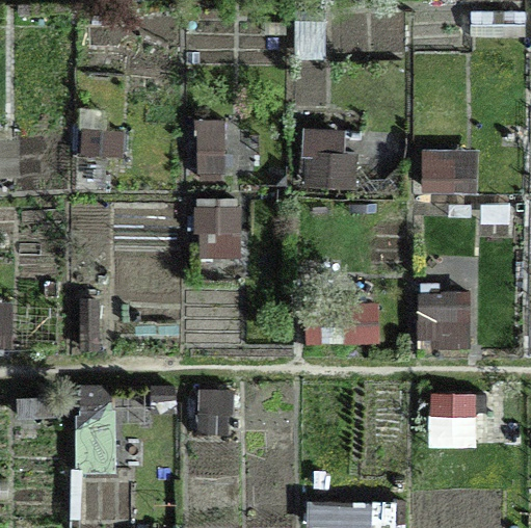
[(190,183),(224,183),(223,120),(189,120),(190,183)]
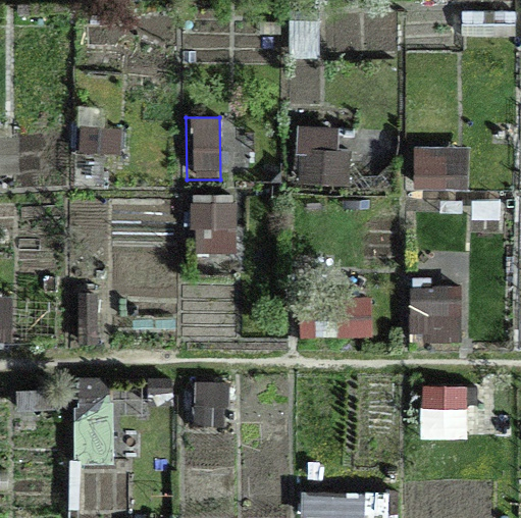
[(345,125),(296,124),(295,185),(344,185),(345,125)]
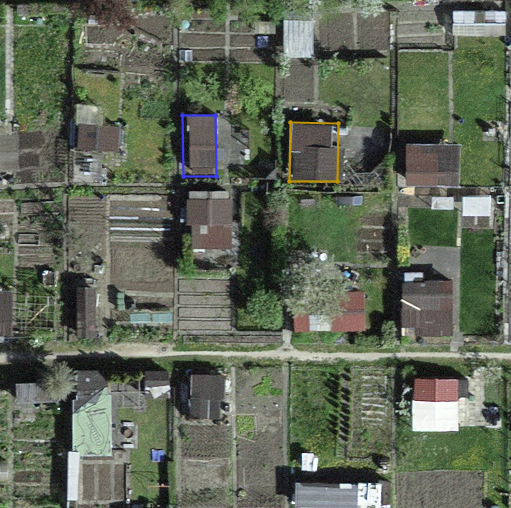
[(0,184),(18,184),(18,134),(0,133),(0,184)]
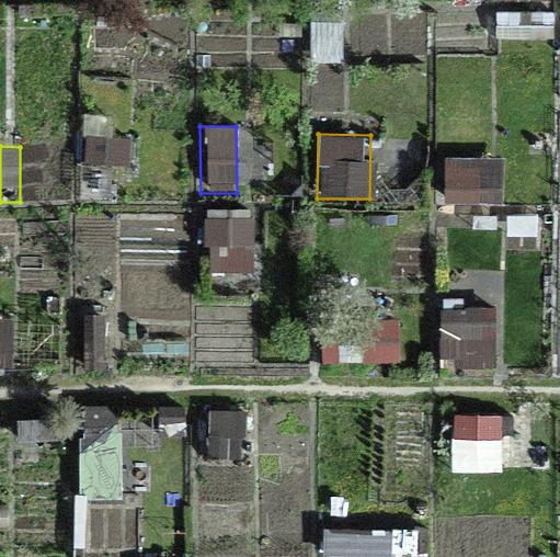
[(505,204),(505,159),(444,158),(444,204),(505,204)]
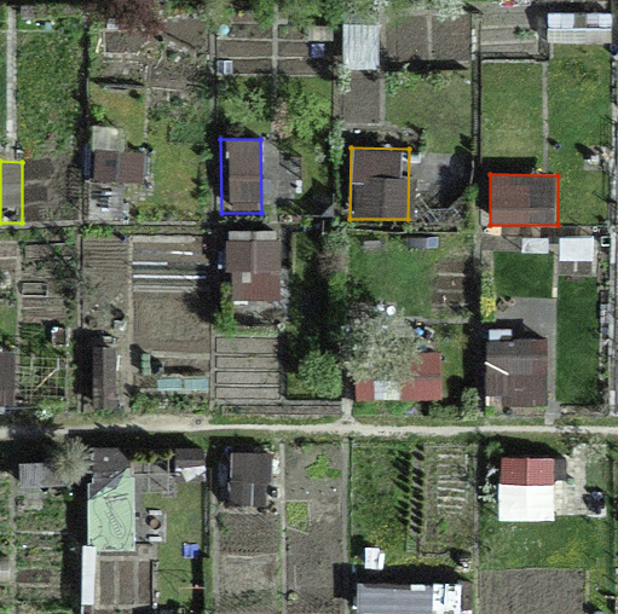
[(277,324),(275,230),(223,231),(224,325),(277,324)]
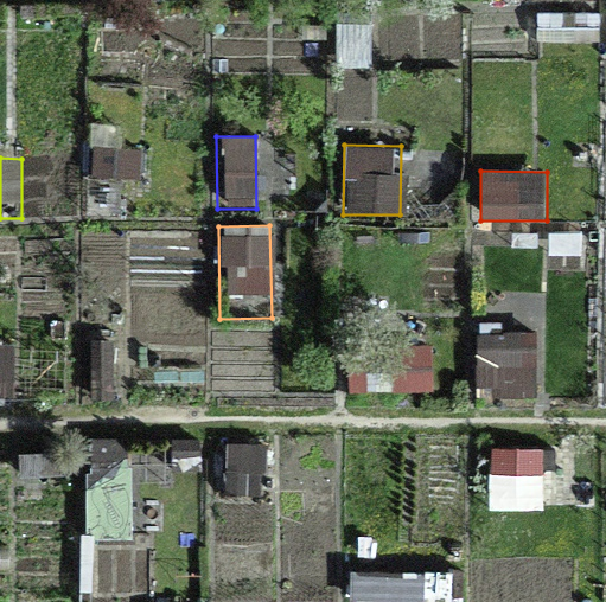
[(477,403),(536,403),(536,331),(477,332),(477,403)]
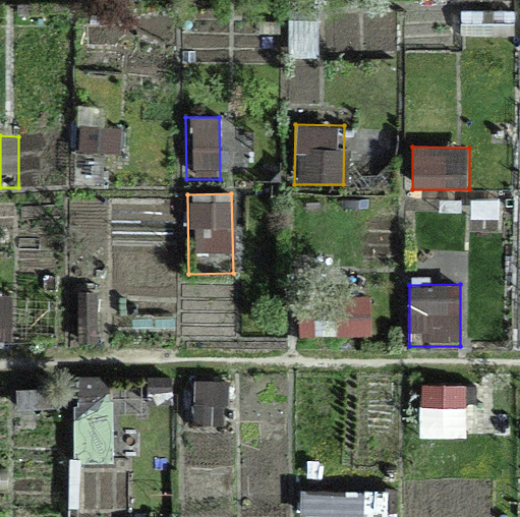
[(11,292),(0,291),(0,347),(11,347),(11,292)]
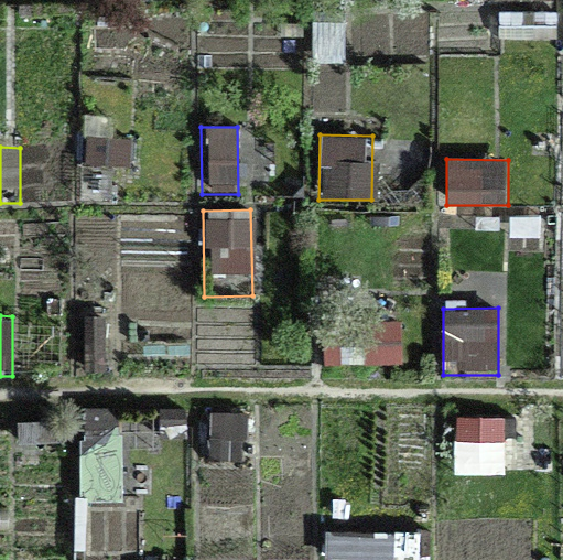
[(111,315),(75,316),(76,377),(112,377),(111,315)]
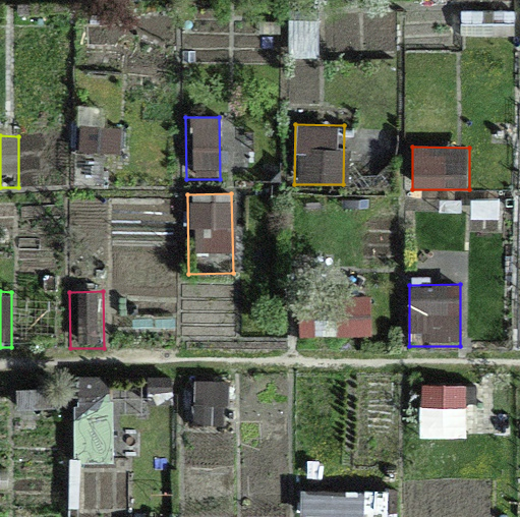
[(370,338),(371,297),(302,295),(301,336),(370,338)]
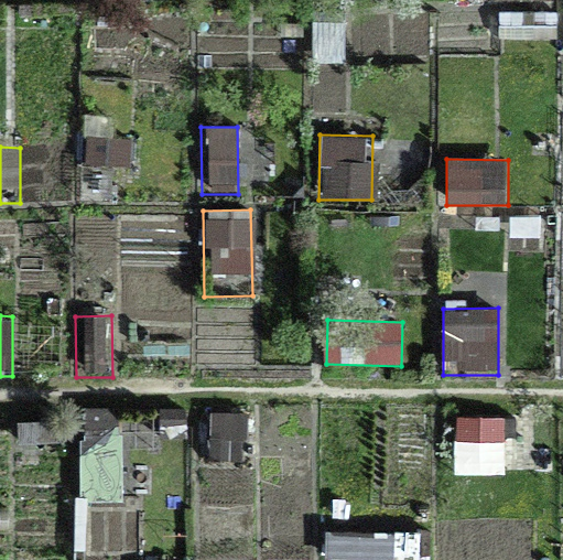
[(79,503),(122,502),(122,406),(78,406),(79,503)]
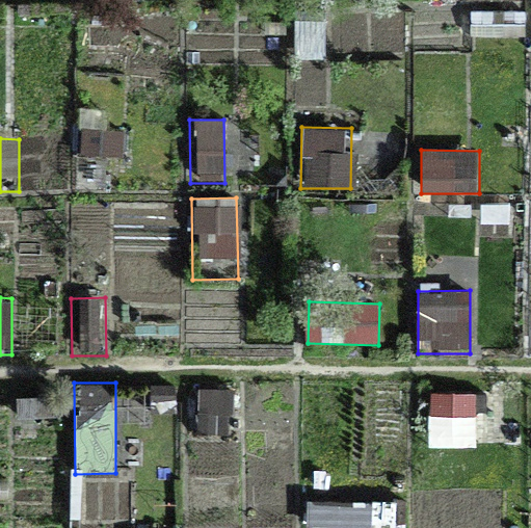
[(177,415),(176,386),(150,387),(151,416),(177,415)]
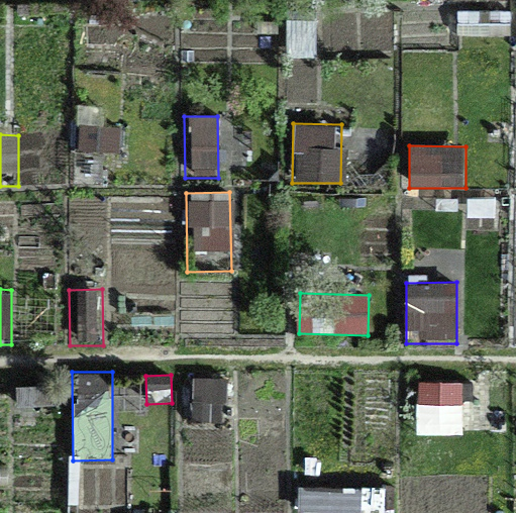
[(222,424),(223,378),(189,377),(187,422),(222,424)]
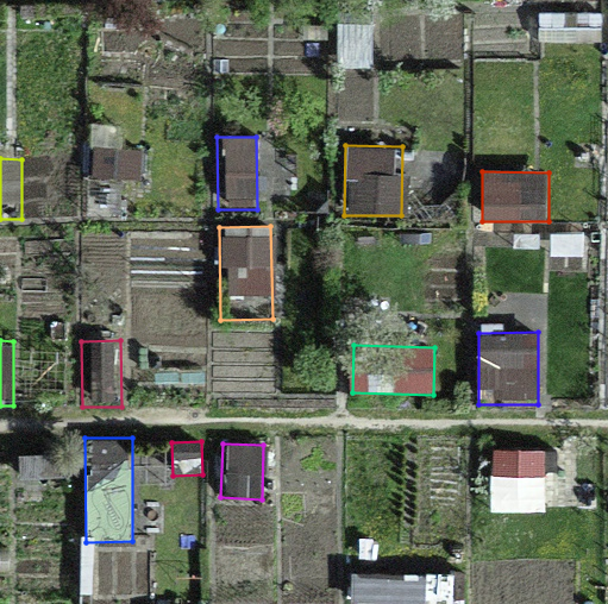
[(489,454),(491,511),(528,510),(527,492),(555,491),(553,452),(489,454)]
